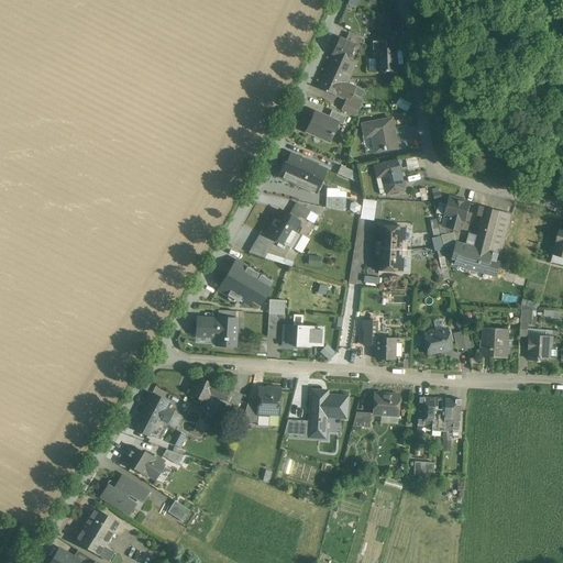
[(389,31),(400,30),(398,12),(388,13),(389,31)]
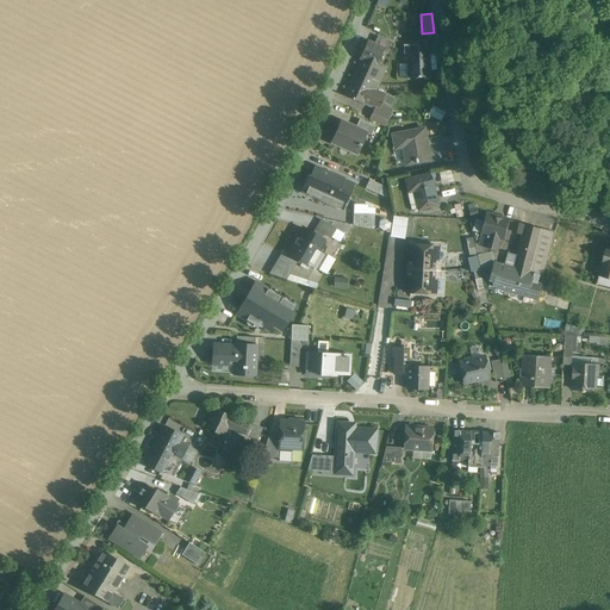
[(391,42),(384,38),(378,36),(374,44),(387,50),(391,42)]
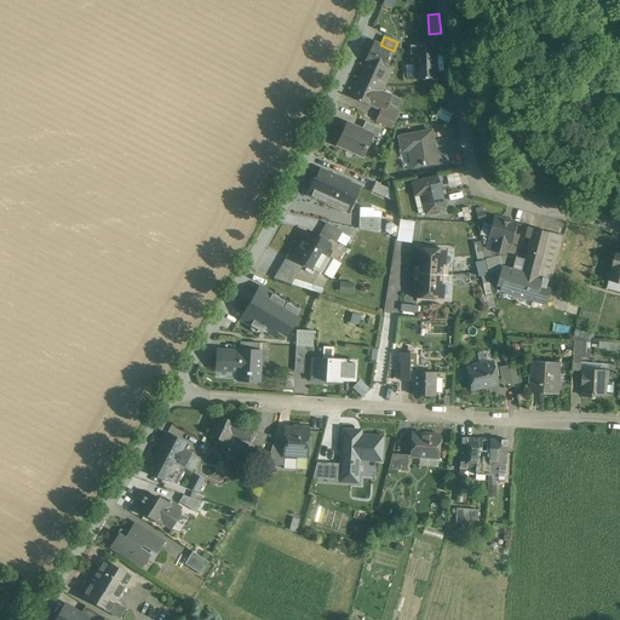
[(362,74),(385,84),(391,70),(383,65),(390,50),(373,41),(368,52),(371,53),(362,74)]
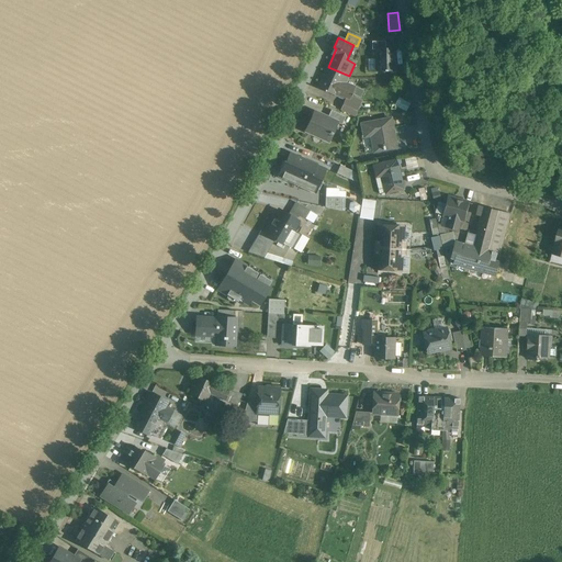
[(384,68),(384,70),(384,71),(388,71),(388,69),(395,69),(395,48),(378,48),(377,68),(384,68)]
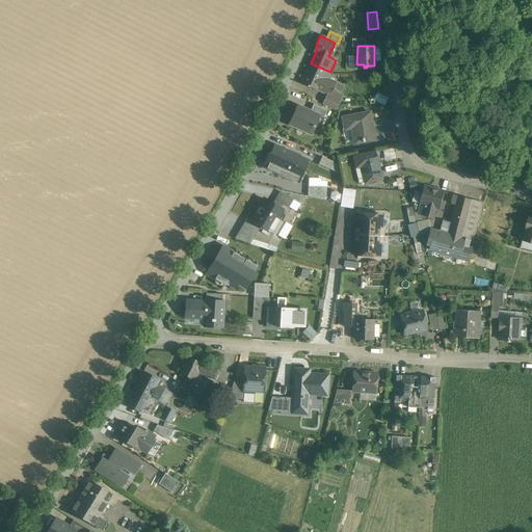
[(336,82),(329,79),(327,78),(330,72),(311,63),(301,83),(308,85),(308,86),(309,86),(330,96),(336,82)]
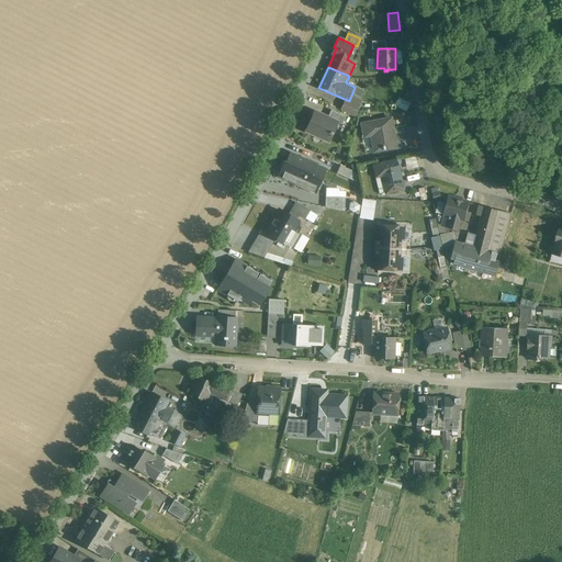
[(407,111),(411,102),(400,97),(395,105),(407,111)]
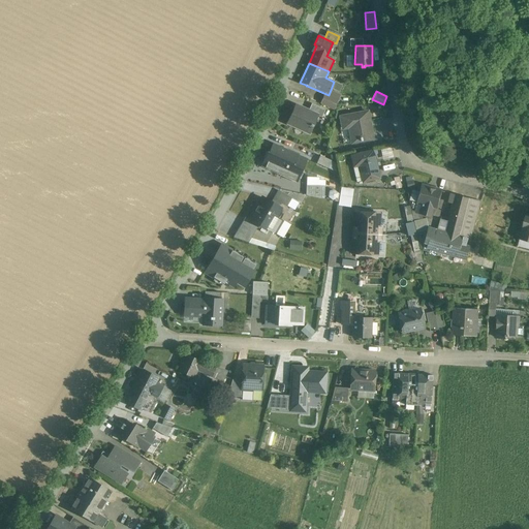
[(340,96),(334,93),(330,92),(329,95),(325,94),(321,104),(334,110),(340,96)]
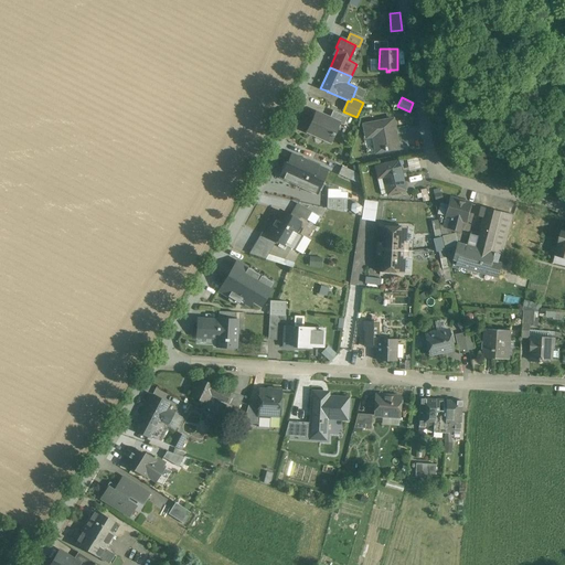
[(343,125),(347,118),(348,117),(333,110),(330,118),(340,123),(340,124),(343,125)]
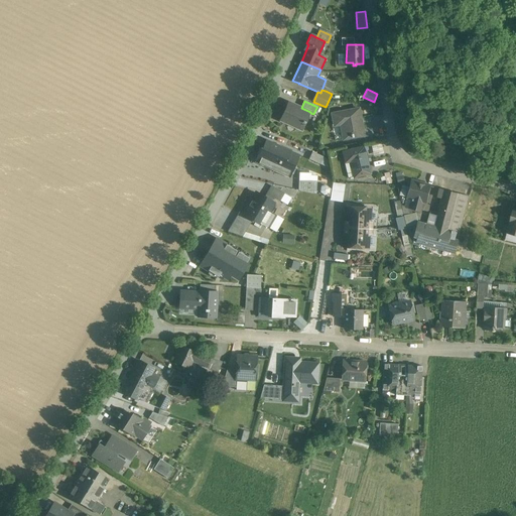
[(310,113),(310,112),(301,108),(288,102),(280,120),(302,130),(310,113)]
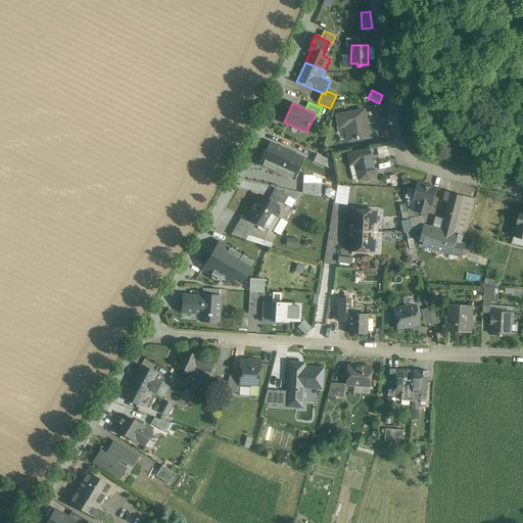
[(366,121),(366,120),(364,110),(337,115),(339,125),(344,125),(347,142),(355,140),(357,141),(358,141),(359,141),(359,140),(369,138),(368,130),(366,130),(365,124),(365,121),(366,121)]
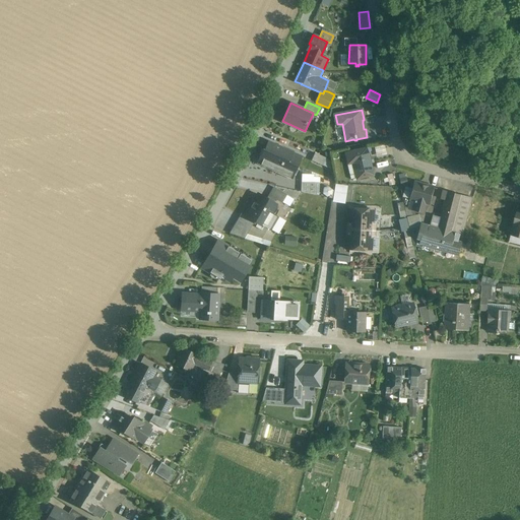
[(345,141),(345,138),(342,124),(335,125),(338,141),(338,142),(339,142),(345,141)]
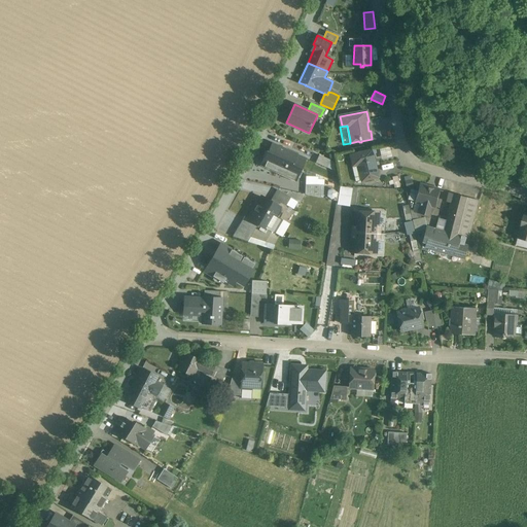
[(272,142),(269,147),(268,151),(277,155),(276,156),(279,157),(286,162),(287,160),(292,163),(296,152),(272,142)]
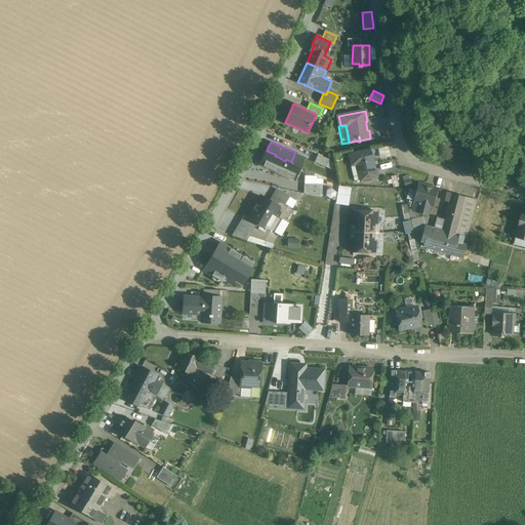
[(350,154),(352,163),(352,165),(350,165),(353,180),(360,179),(360,180),(376,177),(370,150),(350,154)]
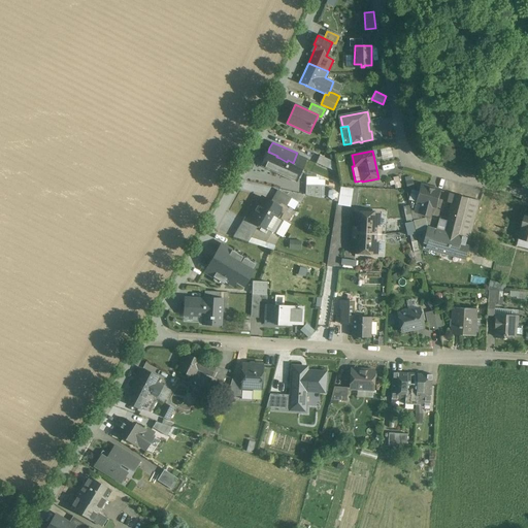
[(287,162),(282,159),(281,159),(276,157),(276,156),(268,152),(262,165),(294,178),(299,167),(293,165),(293,163),(288,160),(287,162)]
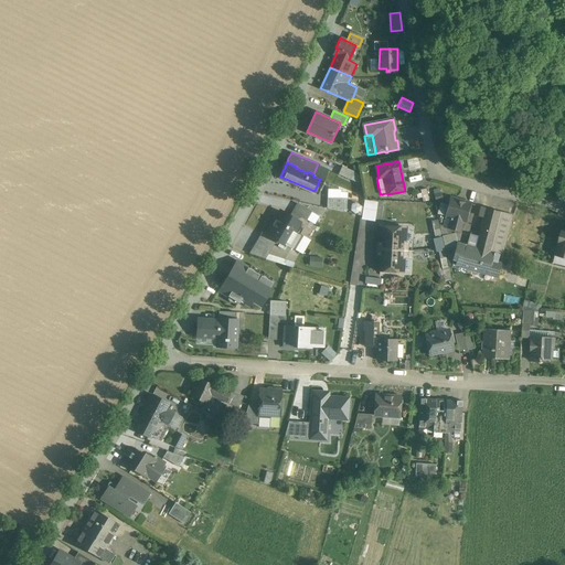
[(328,170),(324,169),(318,166),(313,176),(323,181),(328,170)]
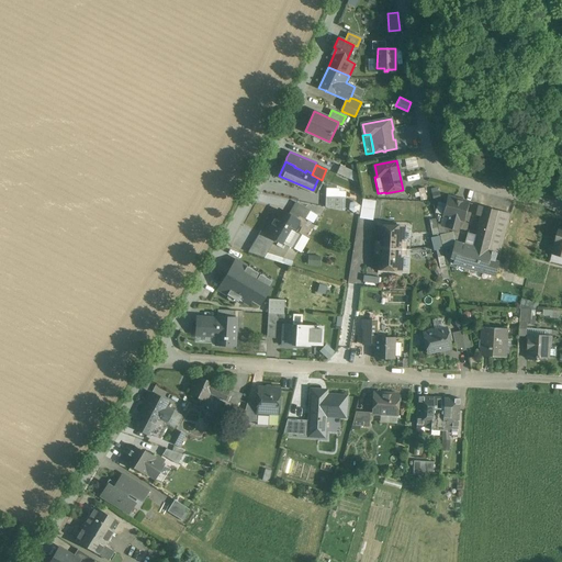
[(337,173),(348,178),(349,178),(351,171),(340,167),(339,167),(337,173)]
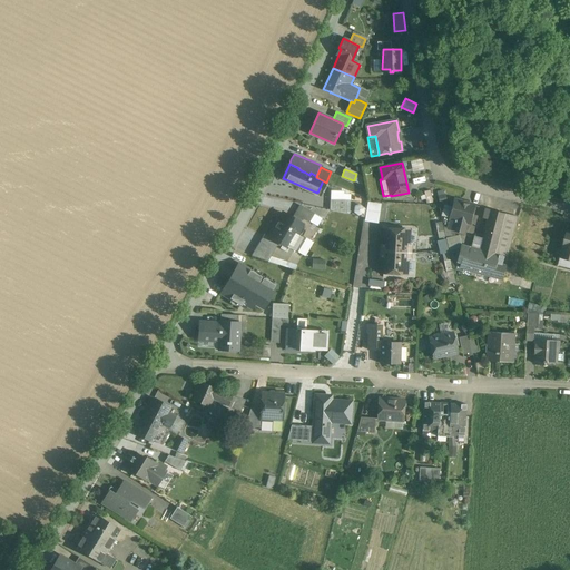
[(346,200),(331,199),(331,200),(331,209),(345,213),(346,200)]
